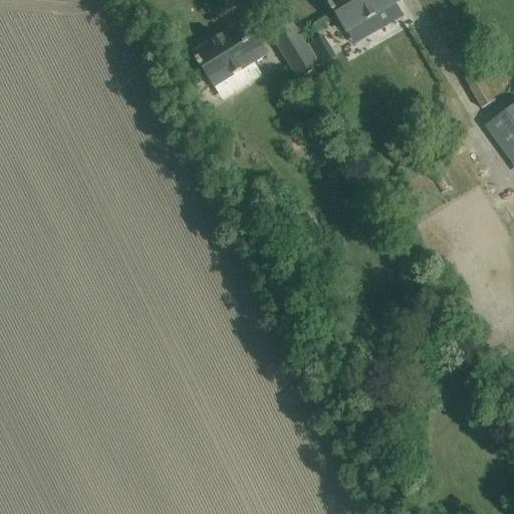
[(400,0),(325,0),(345,34),(368,20),(374,32),(391,22),(383,11),(396,4),(401,1),(400,0)]
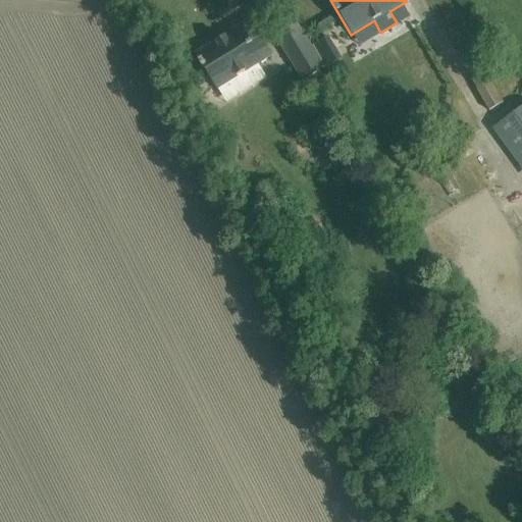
[(216,90),(272,56),(250,20),(195,55),(216,90)]
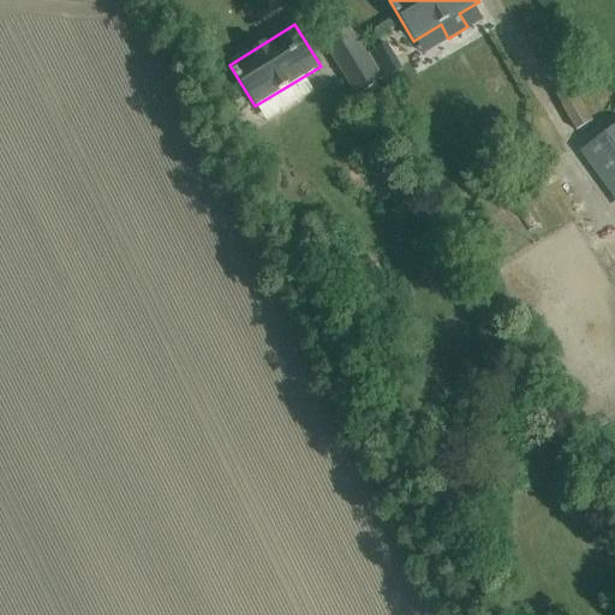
[(346,29),(322,43),(354,97),(380,82),(346,29)]
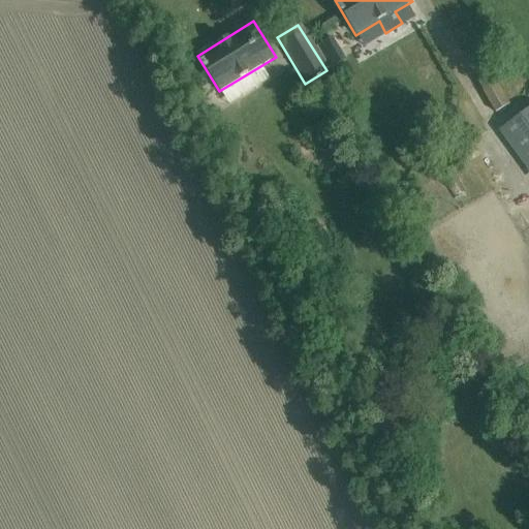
[(330,38),(315,48),(327,66),(341,58),(330,38)]
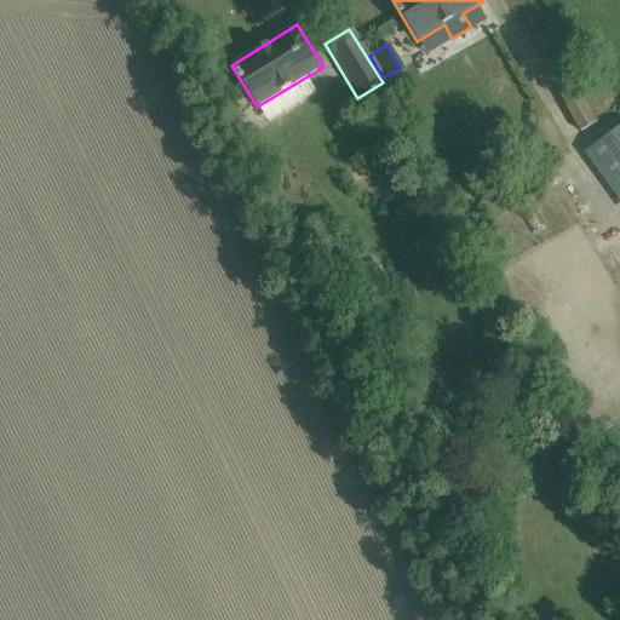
[(577,90),(561,98),(580,132),(597,122),(577,90)]
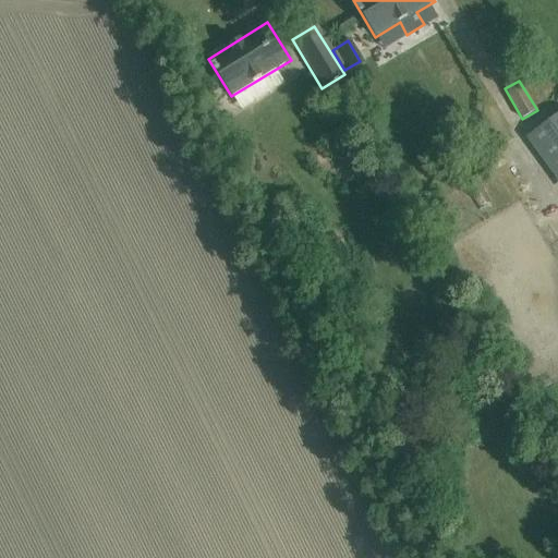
[(557,114),(532,134),(557,170),(557,114)]
